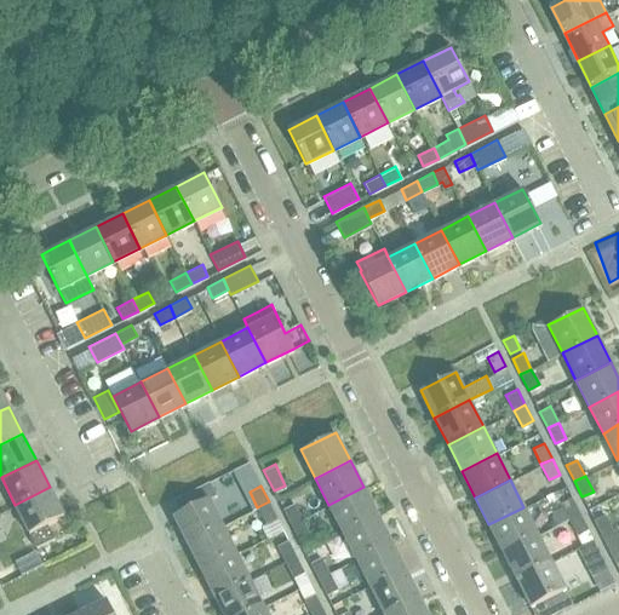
[(50,487),(15,505),(28,533),(35,546),(53,536),(46,523),(63,515),(50,487)]
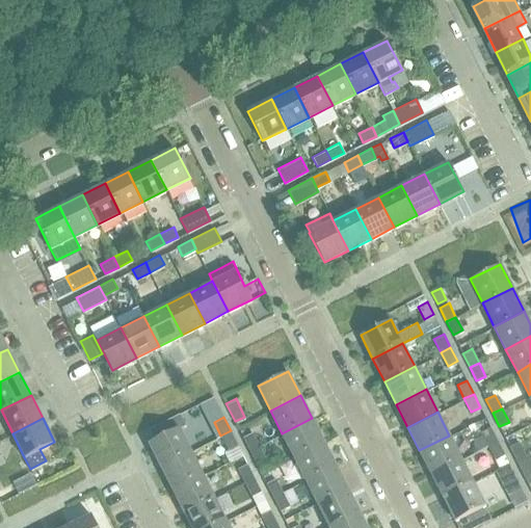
[(282,433),(293,456),(323,441),(312,418),(282,433)]
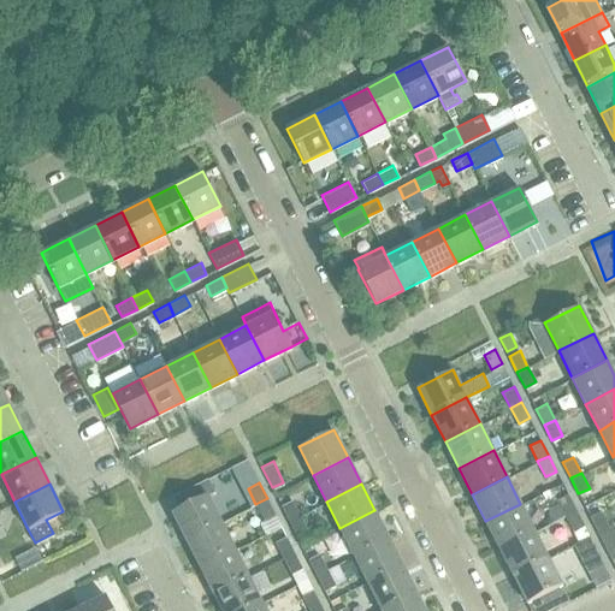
[(207,493),(172,511),(185,539),(220,521),(207,493)]
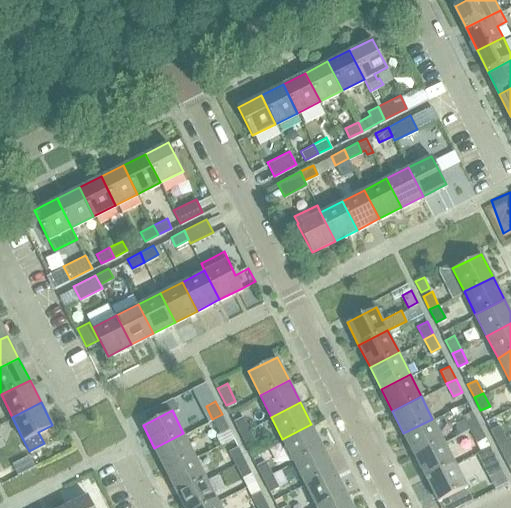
[(462,415),(469,428),(478,423),(471,410),(462,415)]
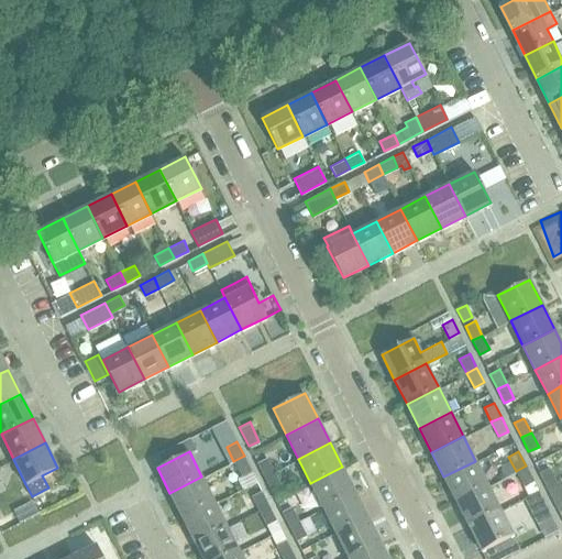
[(244,456),(233,461),(241,475),(251,470),(244,456)]
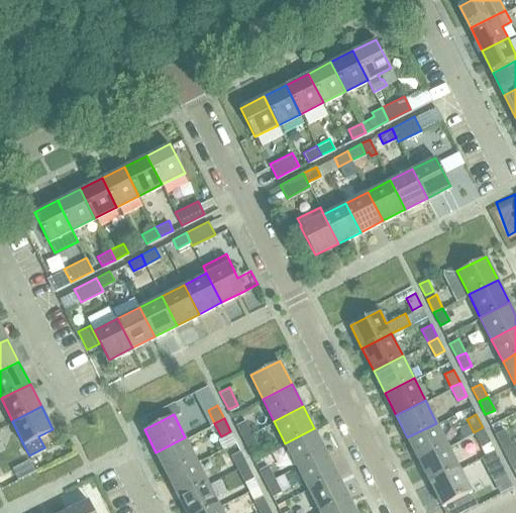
[(235,423),(242,436),(251,432),(244,419),(235,423)]
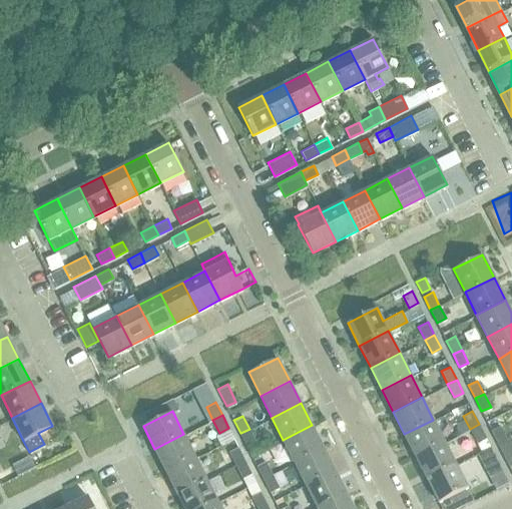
[(404,434),(415,456),(444,442),(433,420),(404,434)]
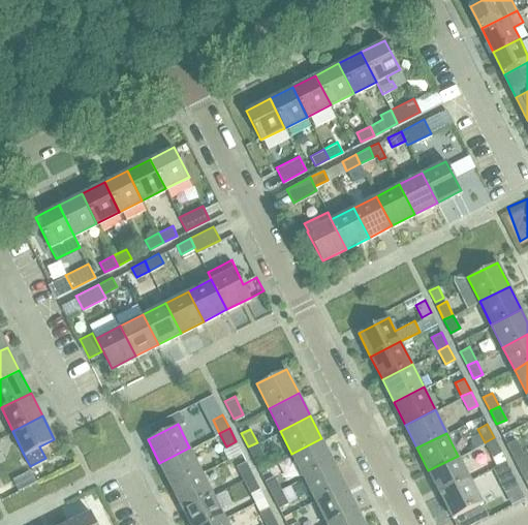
[(494,437),(485,442),(491,456),(501,451),(494,437)]
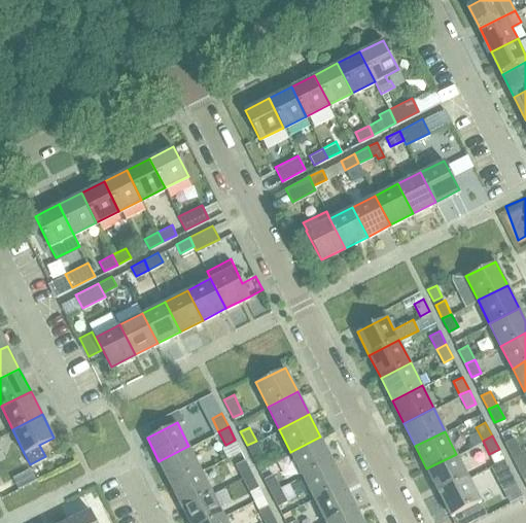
[(290,452),(302,475),(331,459),(320,437),(290,452)]
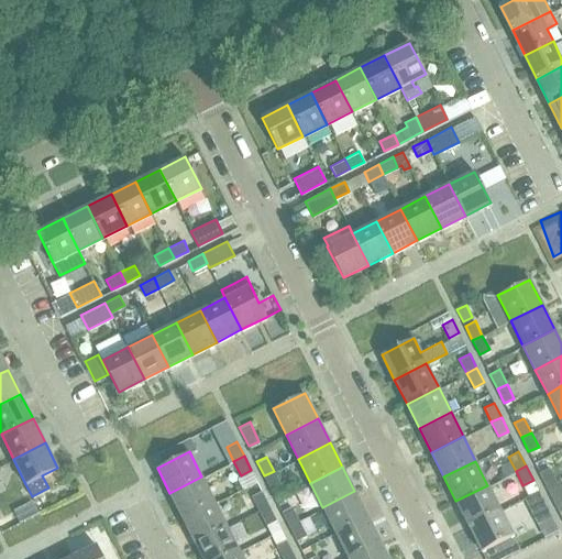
[(539,471),(546,486),(555,481),(549,467),(539,471)]
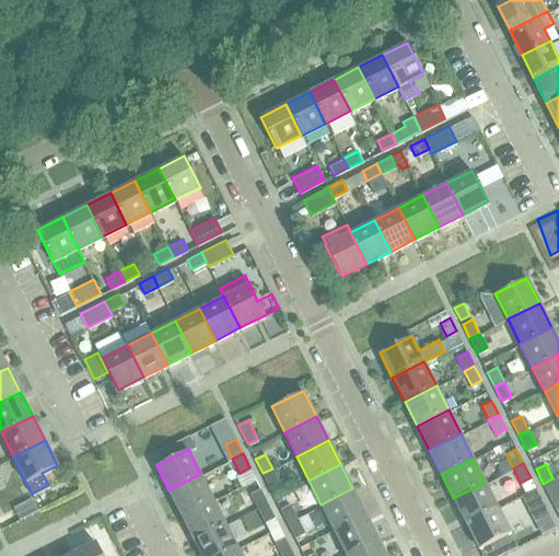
[(272,468),(263,473),(270,487),(280,483),(272,468)]
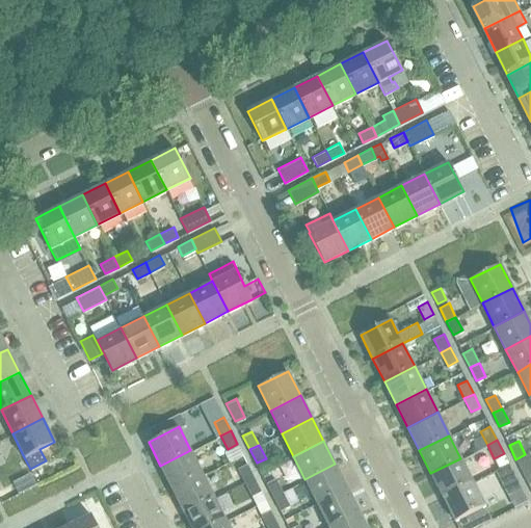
[(160,466),(173,489),(202,473),(190,450),(160,466)]
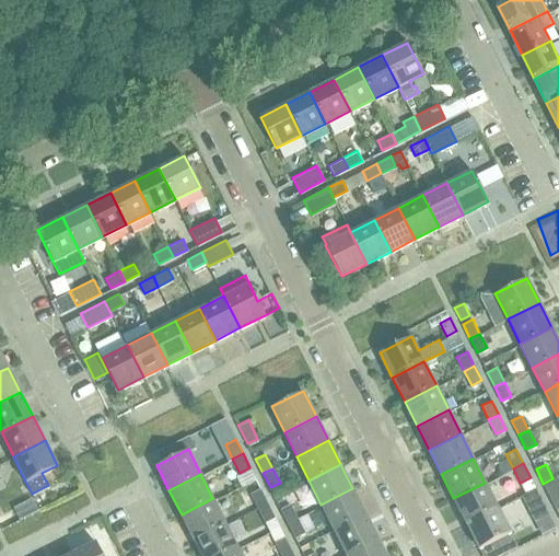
[(552,478),(543,484),(556,508),(558,505),(558,479),(557,476),(552,478)]
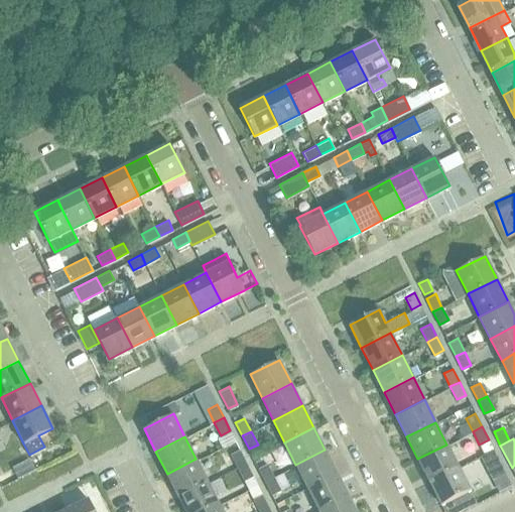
[(417,459),(429,481),(458,467),(446,444),(417,459)]
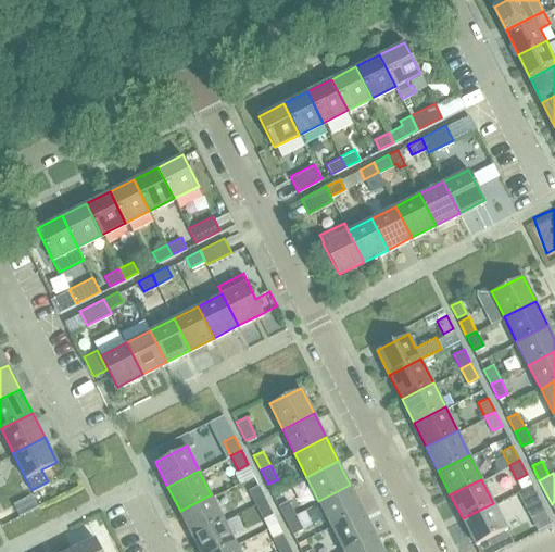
[(248,489),(255,503),(265,498),(257,484),(248,489)]
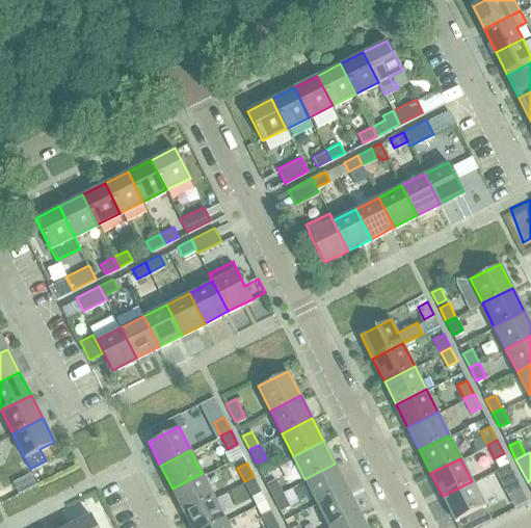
[(495,470),(506,493),(520,485),(508,463),(495,470)]
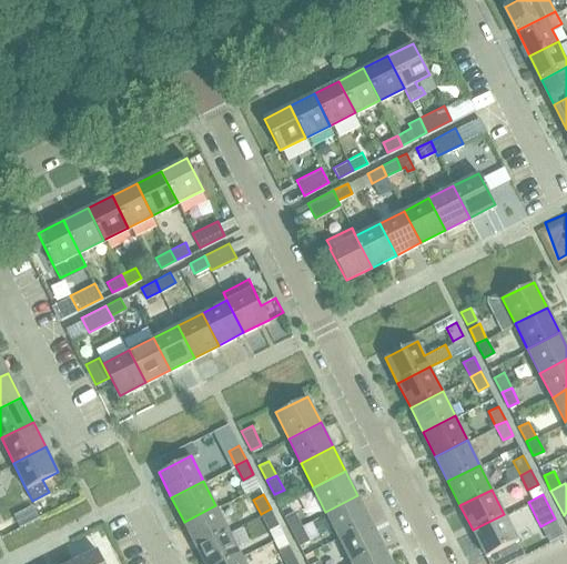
[(325,512),(338,536),(370,520),(357,495),(325,512)]
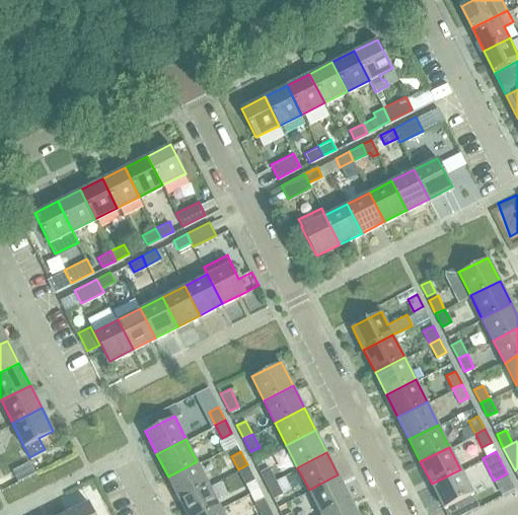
[(20,472),(37,467),(33,457),(16,462),(20,472)]
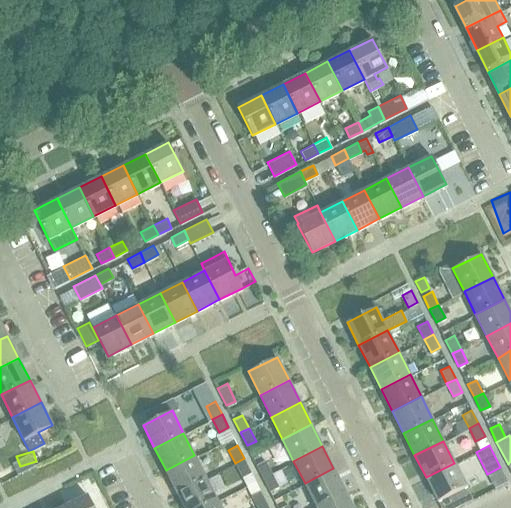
[(166,470),(177,492),(206,478),(194,455),(166,470)]
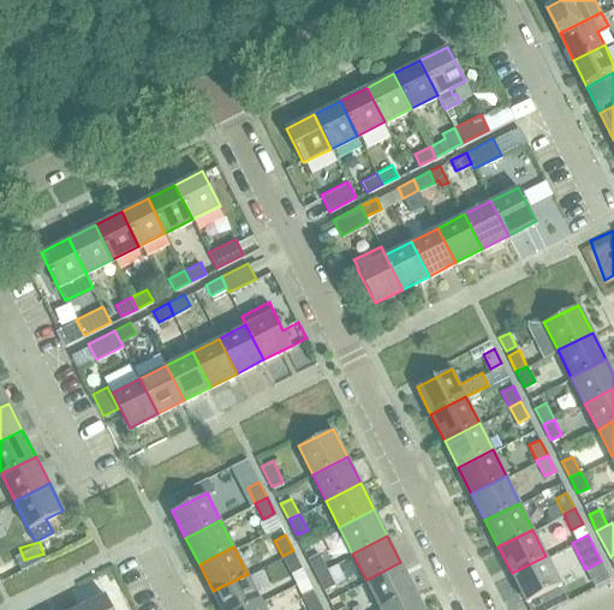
[(282,556),(296,582),(307,576),(293,550),(282,556)]
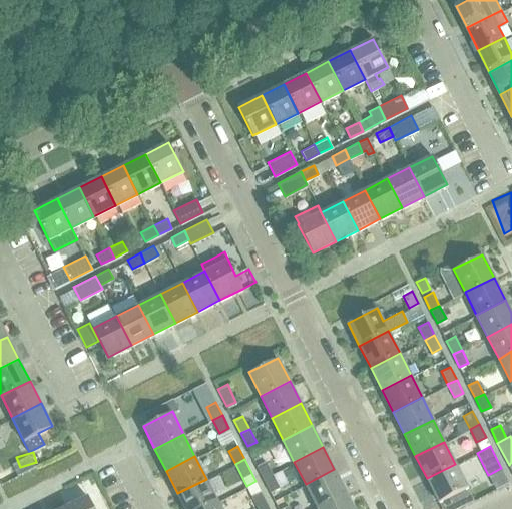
[(257,465),(263,478),(272,473),(266,460),(257,465)]
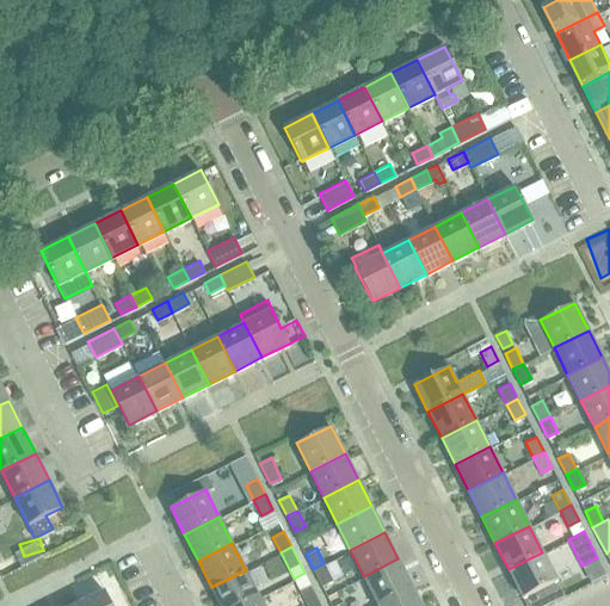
[(542,552),(509,569),(522,597),(556,580),(542,552)]
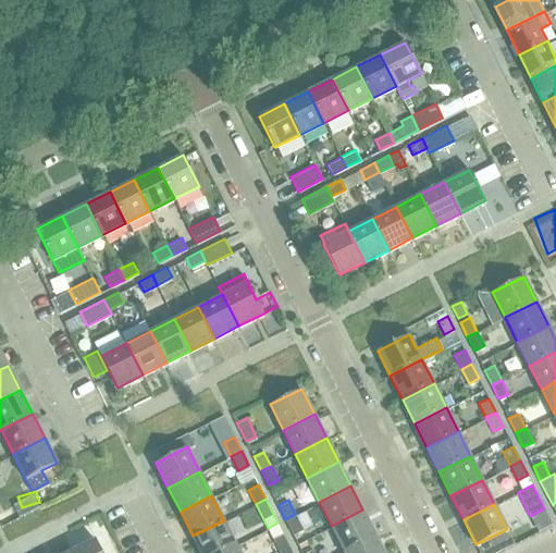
[(295,514),(285,519),(293,533),(311,524),(304,510),(295,514)]
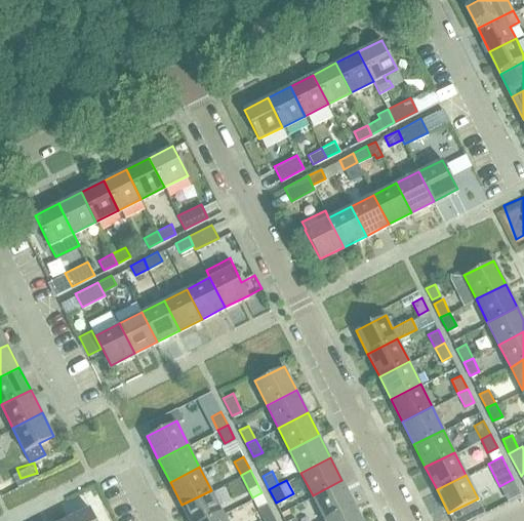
[(313,495),(324,518),(354,503),(341,480),(313,495)]
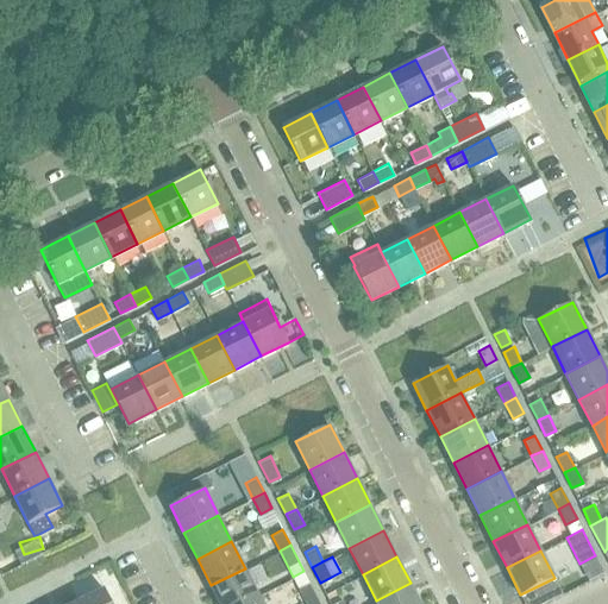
[(211,585),(219,603),(238,603),(258,595),(245,568),(211,585)]
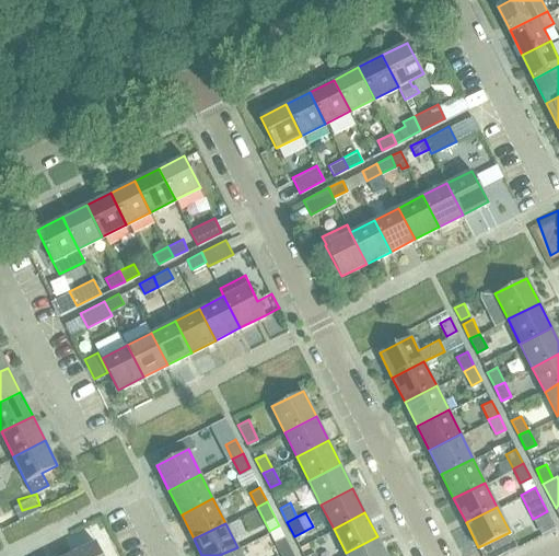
[(269,531),(281,555),(291,549),(279,525),(269,531)]
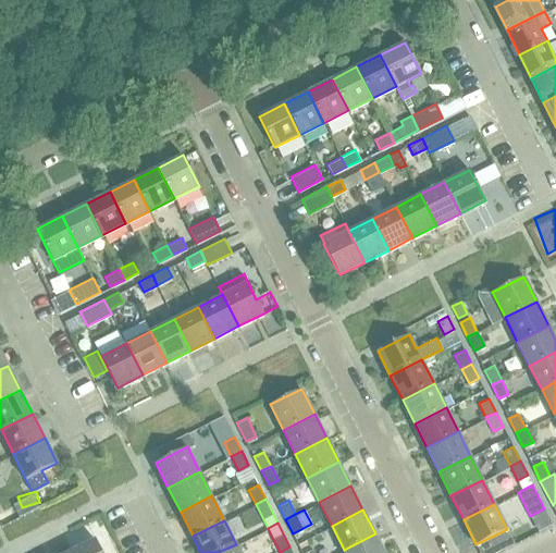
[(344,550),(345,552),(384,552),(375,533),(344,550)]
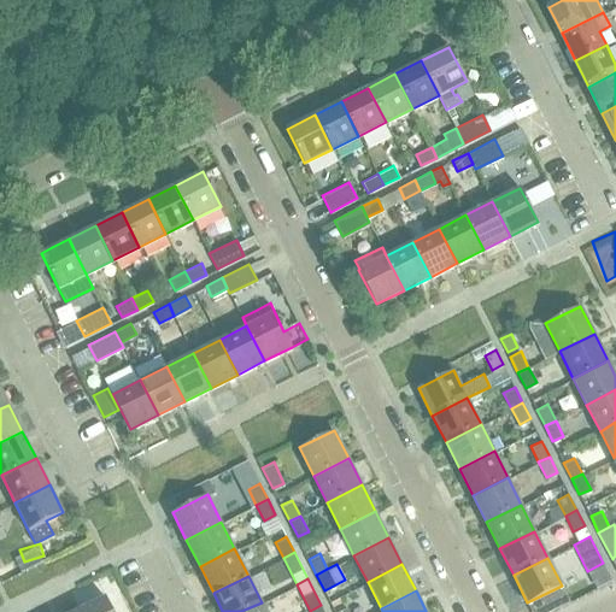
[(113,611),(106,595),(77,610),(78,611),(113,611)]
